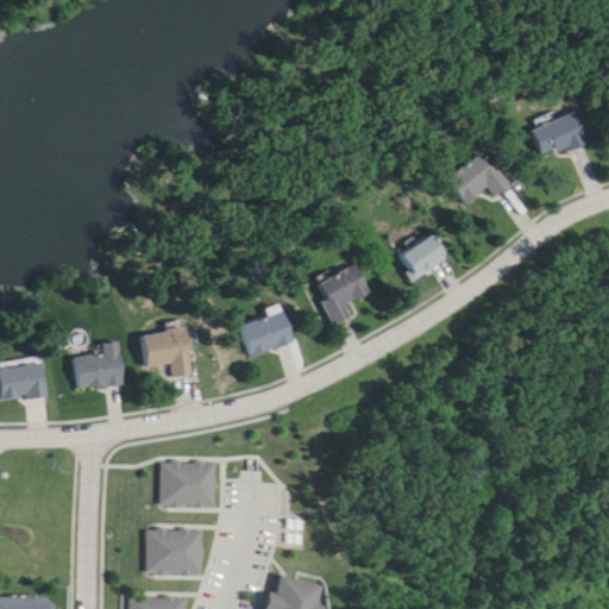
[(586,144),(575,115),(531,132),(542,161),(586,144)]
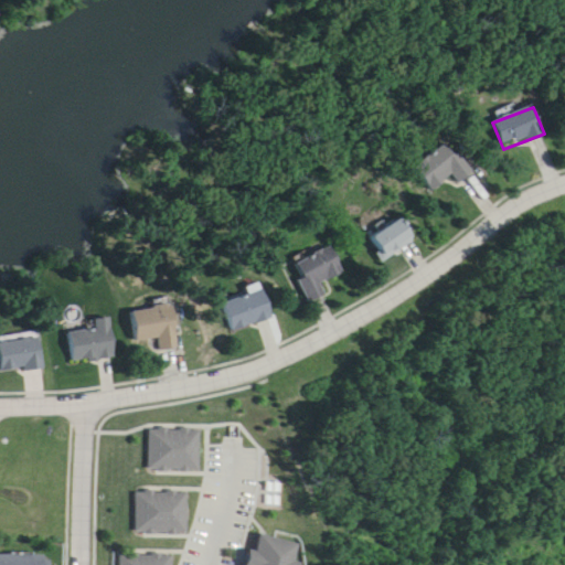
[(452,177),(461,185),(473,173),(445,142),(414,171),(434,193),(452,177)]
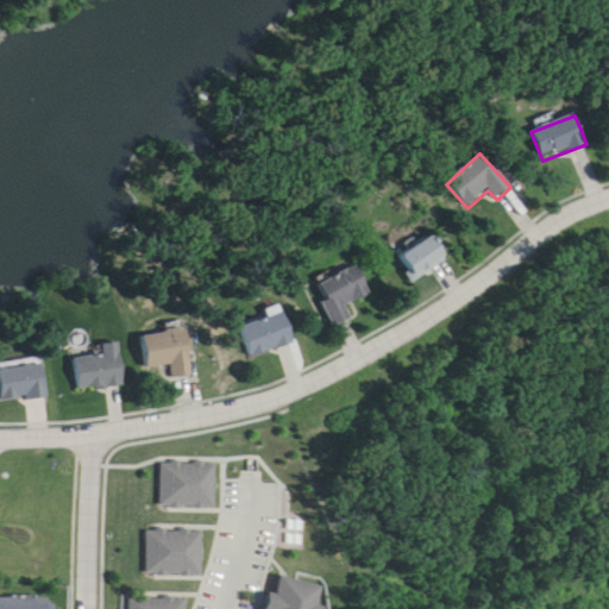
[(415,284),(449,261),(432,237),(399,261),(415,284)]
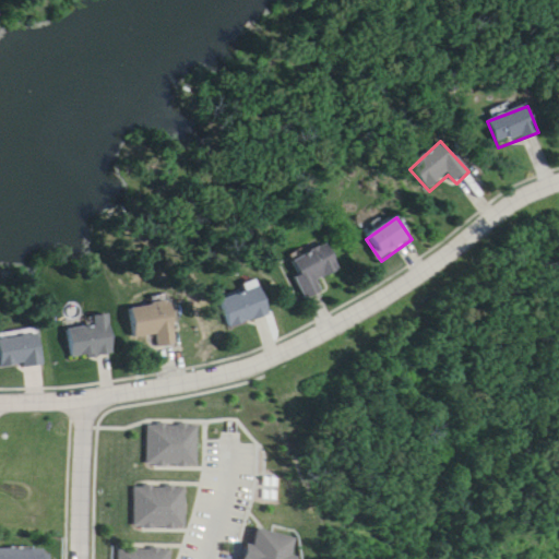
[(307,301),(324,294),(319,282),(341,272),(329,246),(289,263),(307,301)]
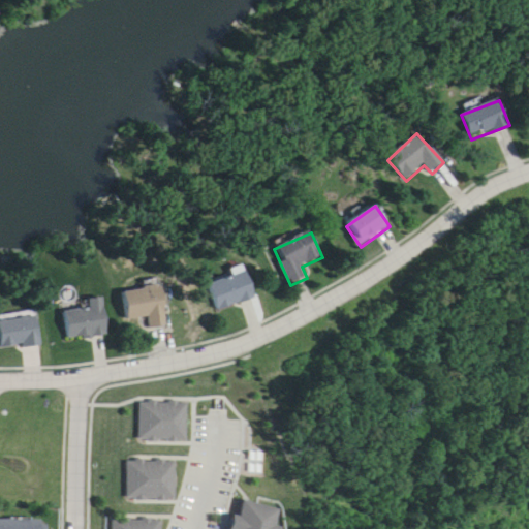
[(218,313),(256,299),(247,272),(209,286),(218,313)]
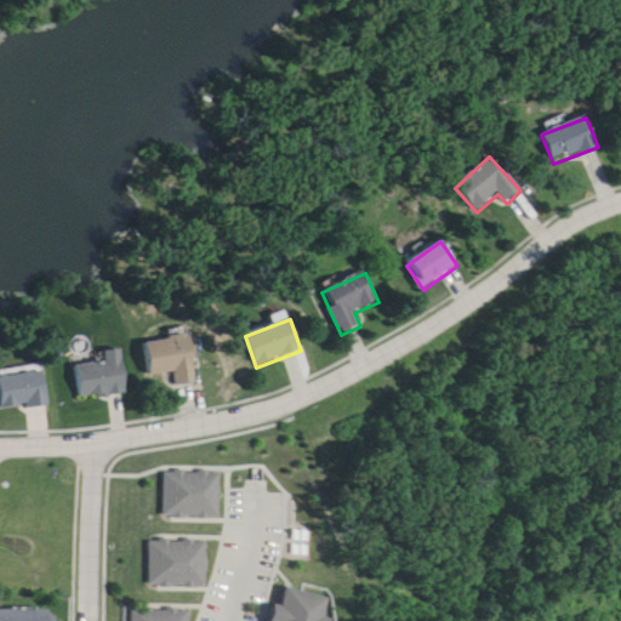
[(151,377),(175,374),(177,387),(198,383),(191,337),(144,345),(151,377)]
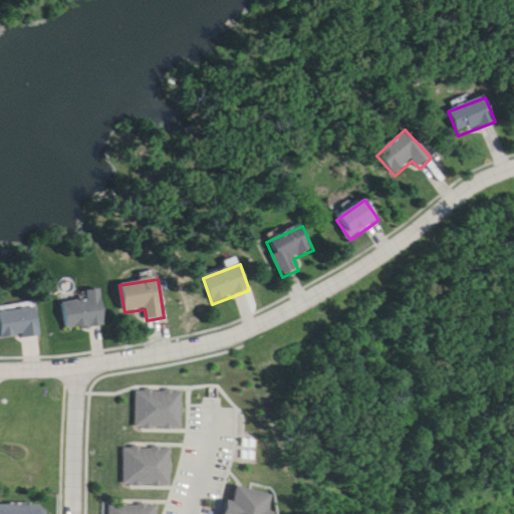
[(66,331),(105,327),(102,290),(86,292),(87,301),(63,303),(66,331)]
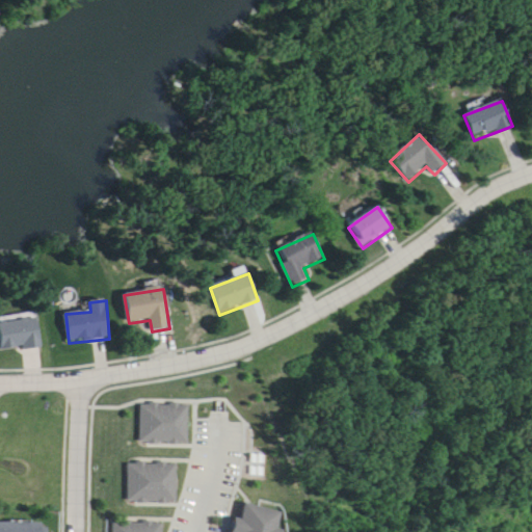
[(0,323),(0,344),(1,352),(42,347),(37,319),(0,323)]
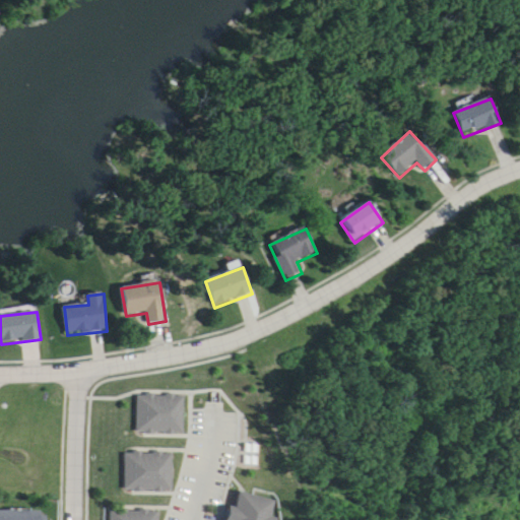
[(183,418),(138,417),(139,381),(184,383),(183,418)]
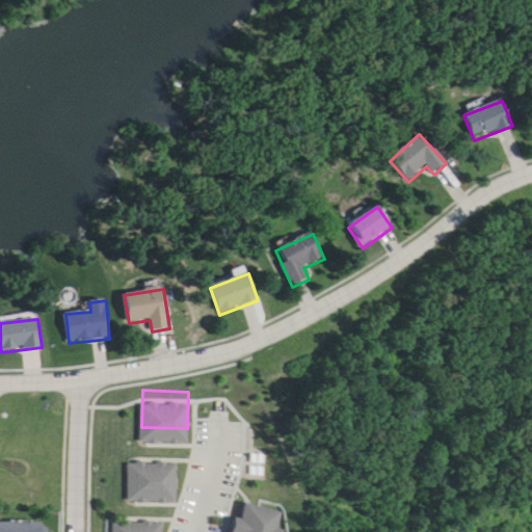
[(175,449),(131,448),(130,486),(174,487),(175,449)]
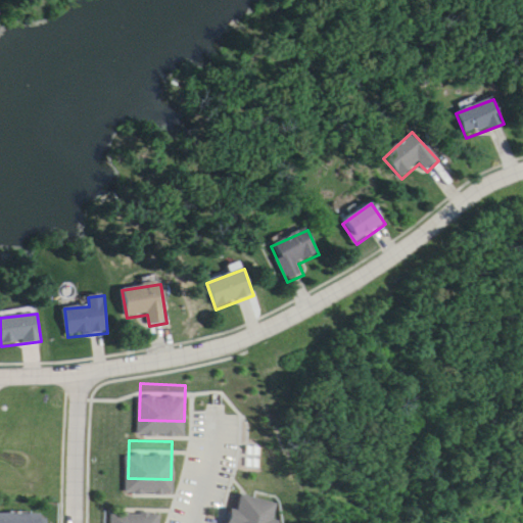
[(265,522),(220,522),(233,481),(274,493),(265,522)]
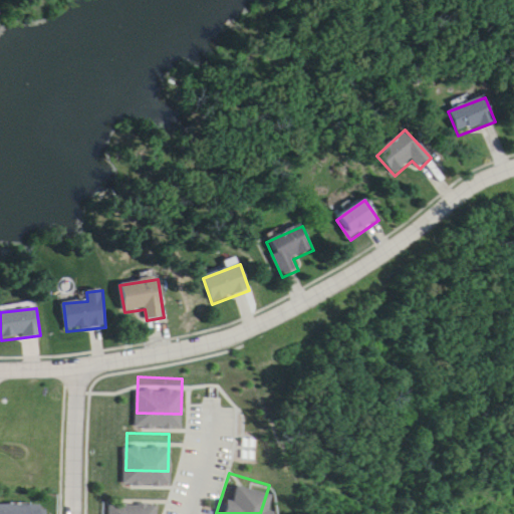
[(154,513),(108,513),(109,489),(154,490),(154,513)]
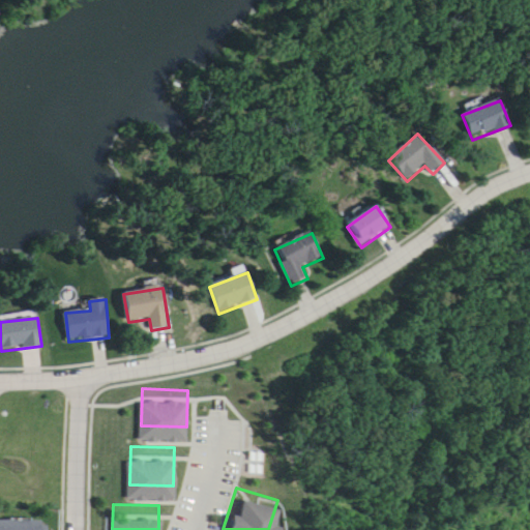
[(48,529),(50,512),(0,512),(0,529),(48,529)]
